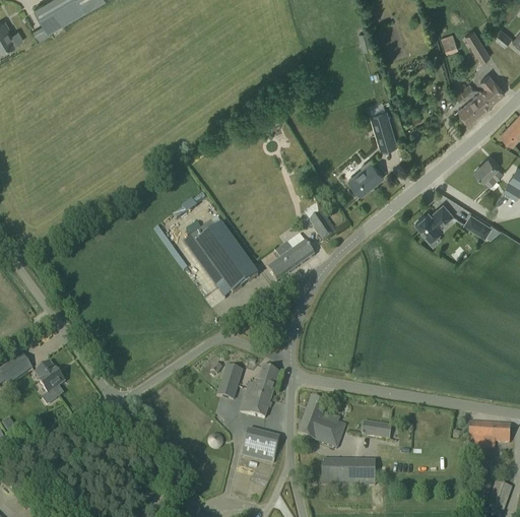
[(45,0),(35,6),(44,22),(34,28),(39,39),(50,33),(49,30),(101,0),(45,0)]
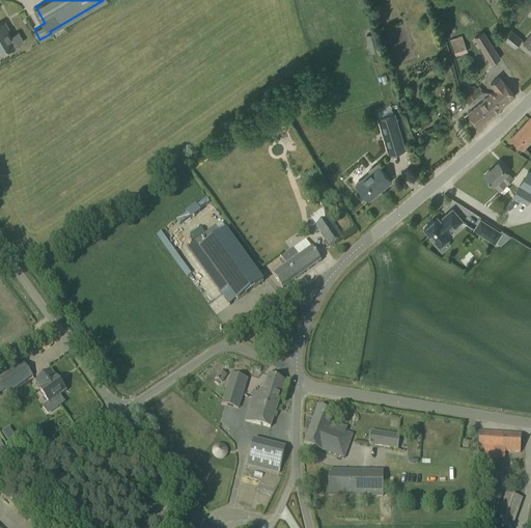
[(521,20),(530,7),(530,0),(522,0),(521,1),(519,0),(516,0),(512,5),(515,8),(511,12),(521,20)]
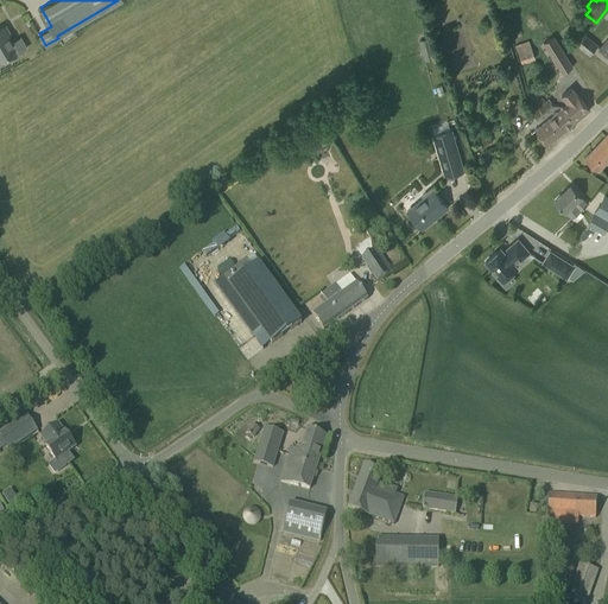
[(1,25),(0,25),(0,55),(2,59),(19,49),(8,31),(10,31),(5,23),(1,25)]
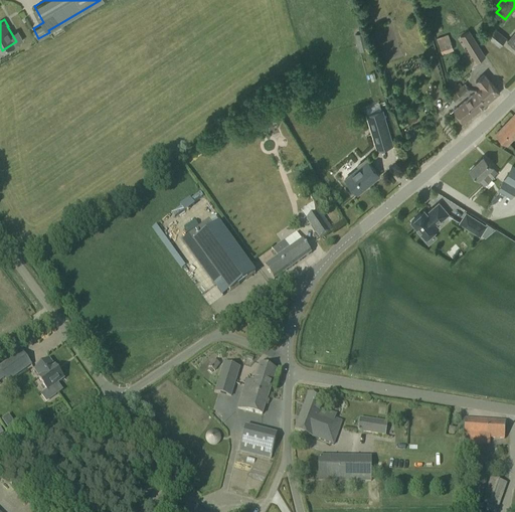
[(499,43),(506,34),(495,26),(494,27),(488,22),(482,30),(485,32),(486,32),(489,34),(488,34),(499,43)]
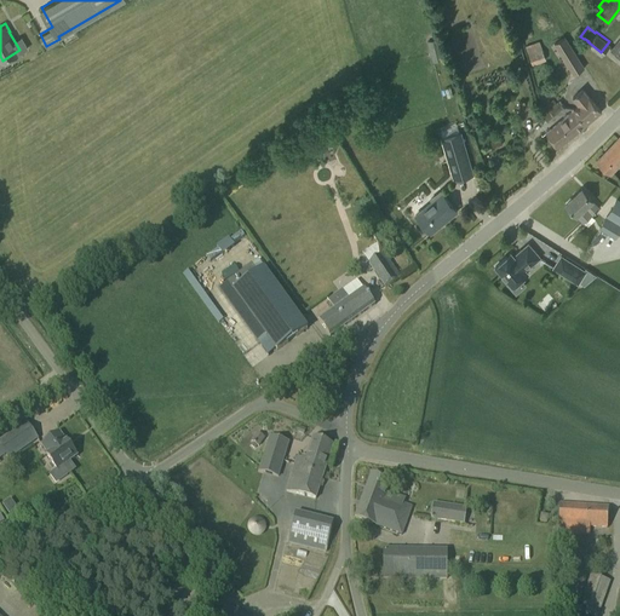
[(573,72),(585,64),(566,33),(554,40),(573,72)]
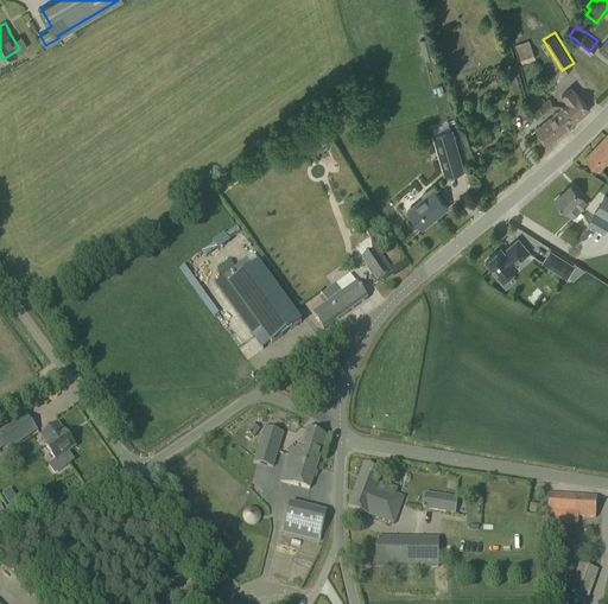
[(430,35),(418,38),(424,58),(436,55),(430,35)]
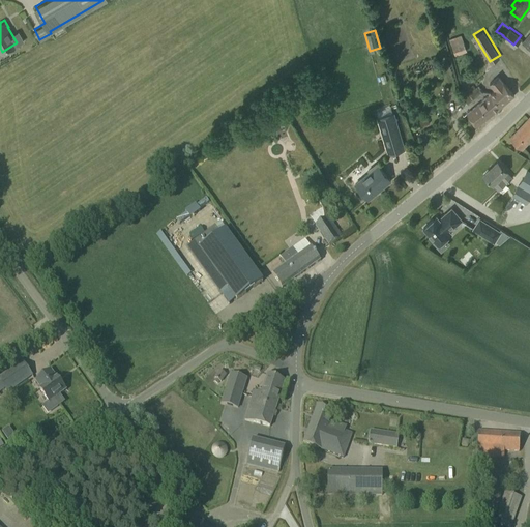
[(449,36),(454,53),(467,49),(461,32),(449,36)]
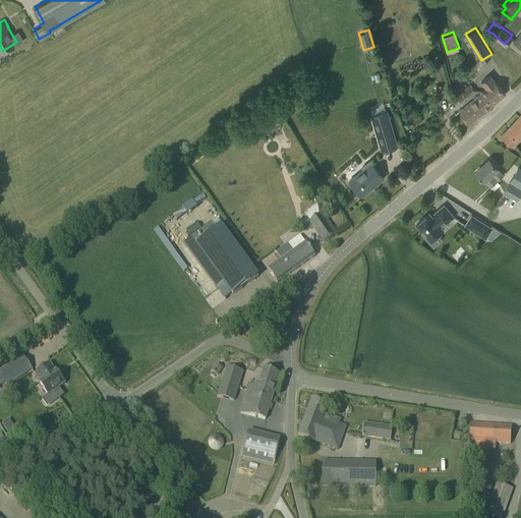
[(493,102),(506,91),(489,72),(481,79),(485,84),(481,89),(493,102)]
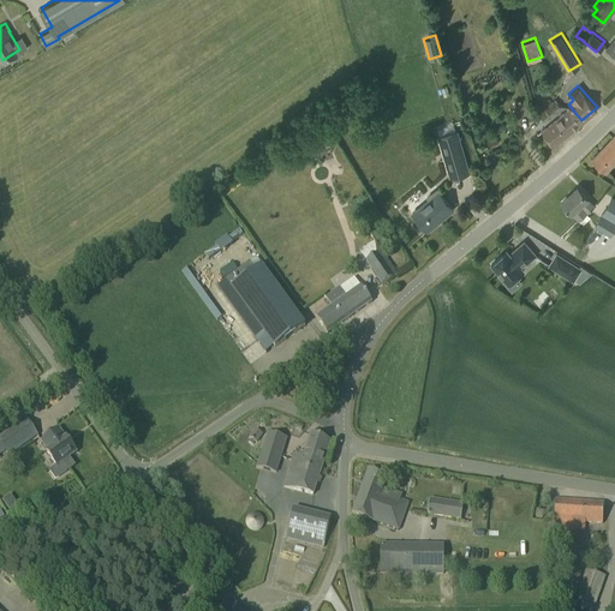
[(561,105),(554,97),(551,100),(549,95),(535,106),(544,119),(561,105)]
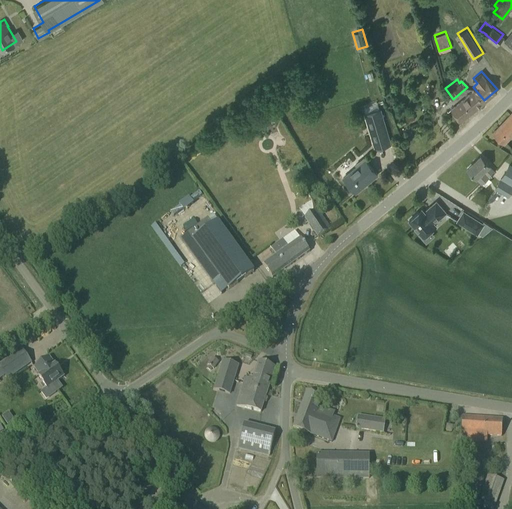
[(461,120),(484,100),(473,87),(450,107),(461,120)]
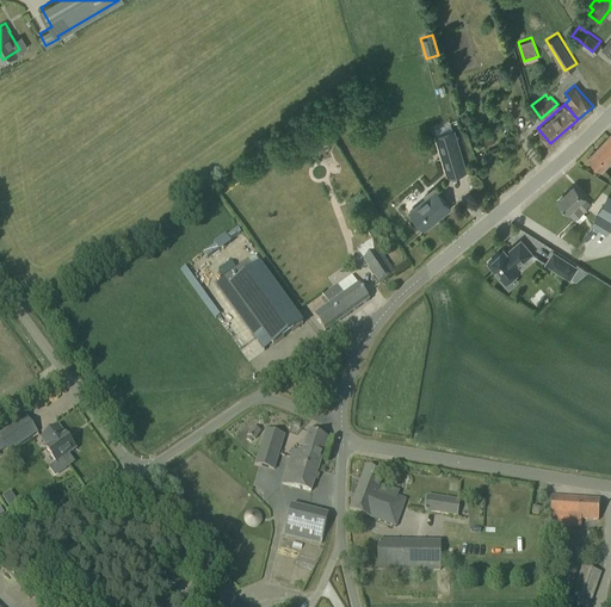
[(454,127),(434,132),(448,174),(467,169),(454,127)]
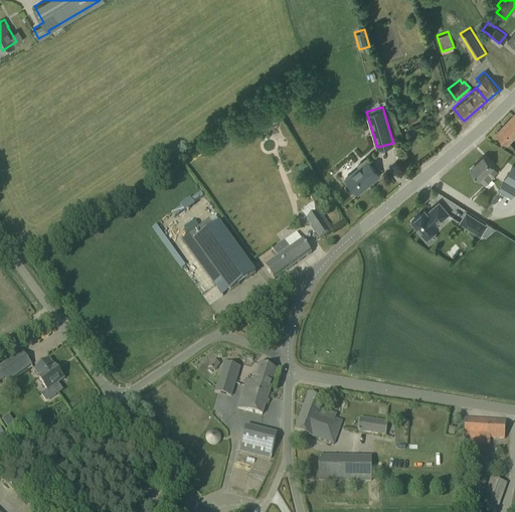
[(410,110),(406,111),(409,120),(416,117),(414,111),(411,112),(410,110)]
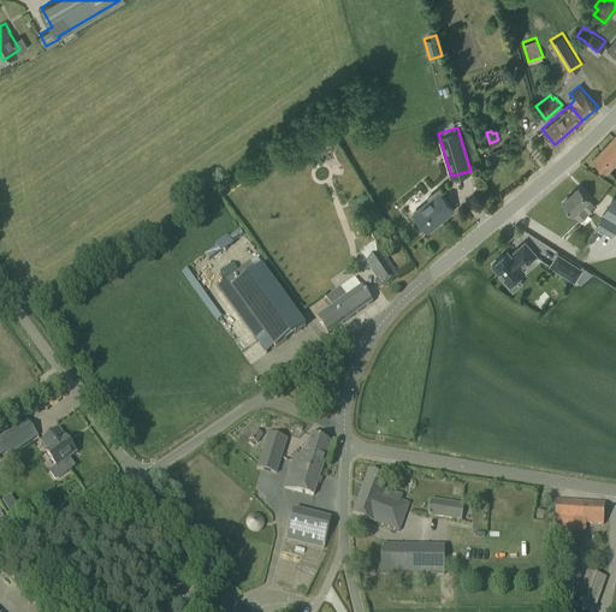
[(606,168),(615,158),(615,131),(593,156),(593,158),(606,168)]
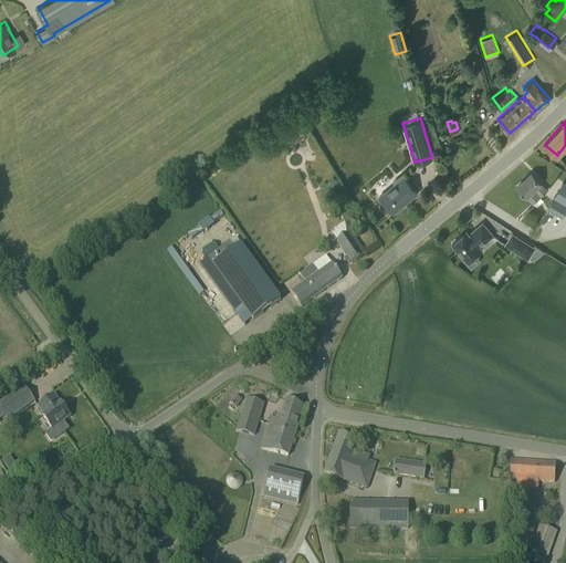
[(541,180),(531,170),(516,184),(526,195),(527,194),(533,200),(547,187),(541,180)]
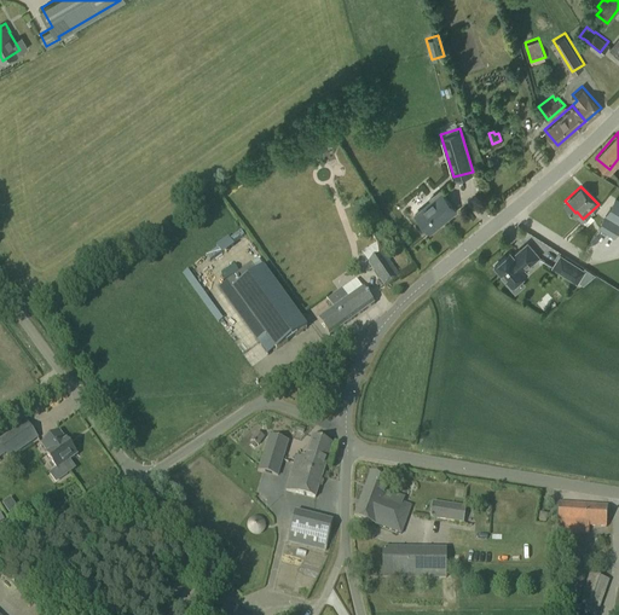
[(424,203),(415,212),(422,220),(429,230),(456,207),(449,198),(440,187),(431,196),(432,198),(424,203)]
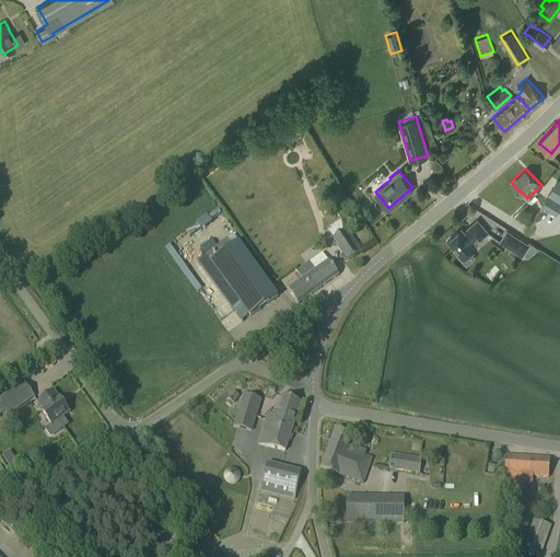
[(557,212),(559,205),(559,180),(557,178),(541,202),(557,212)]
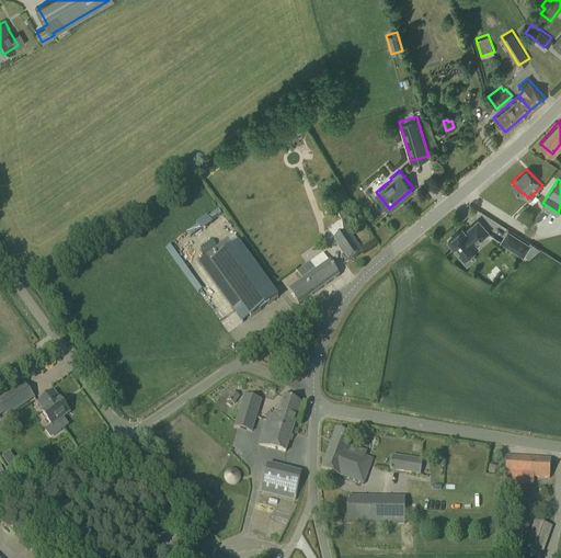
[(342,218),(329,227),(348,258),(362,249),(342,218)]
